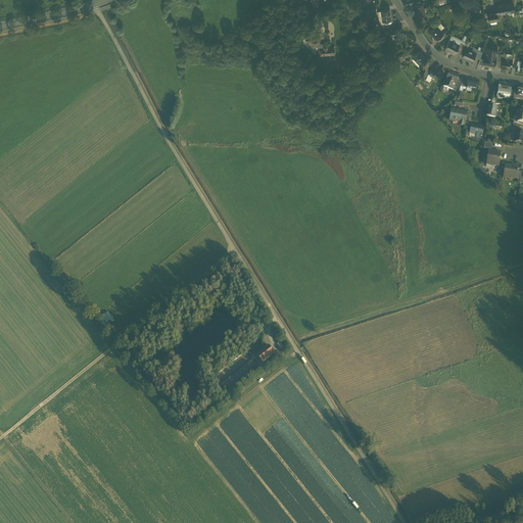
[(473,5),(472,5),(472,9),(480,7),(478,0),(472,2),(473,5)]
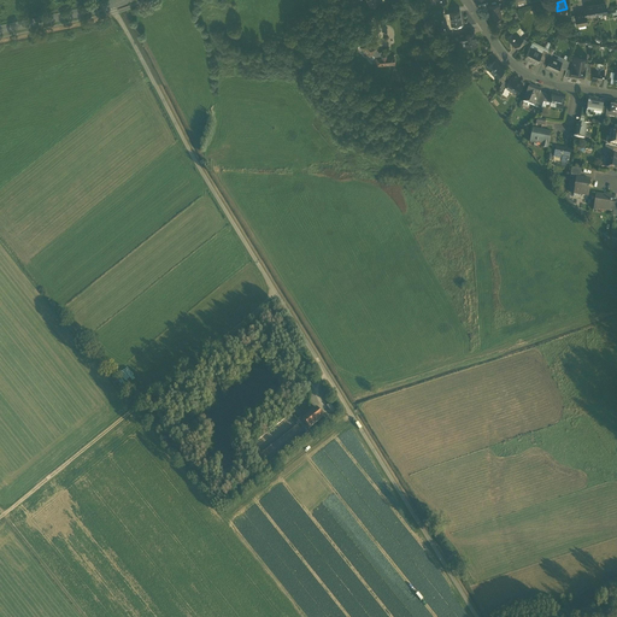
[(606,4),(595,6),(597,15),(607,13),(606,4)]
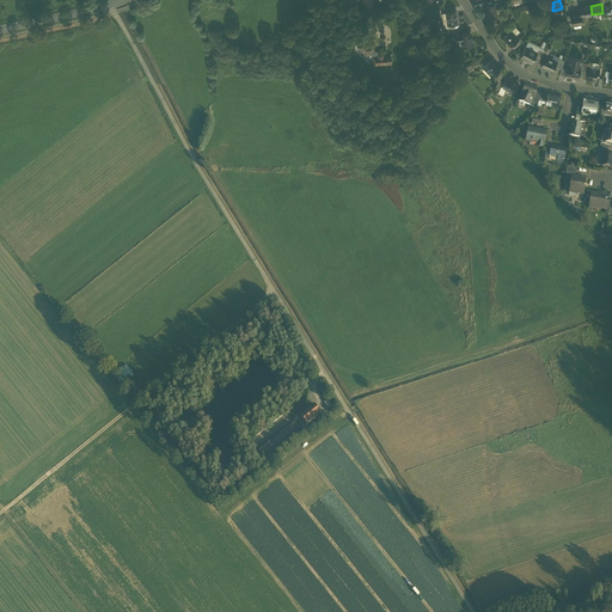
[(484,6),(487,19),(497,17),(495,5),(484,6)]
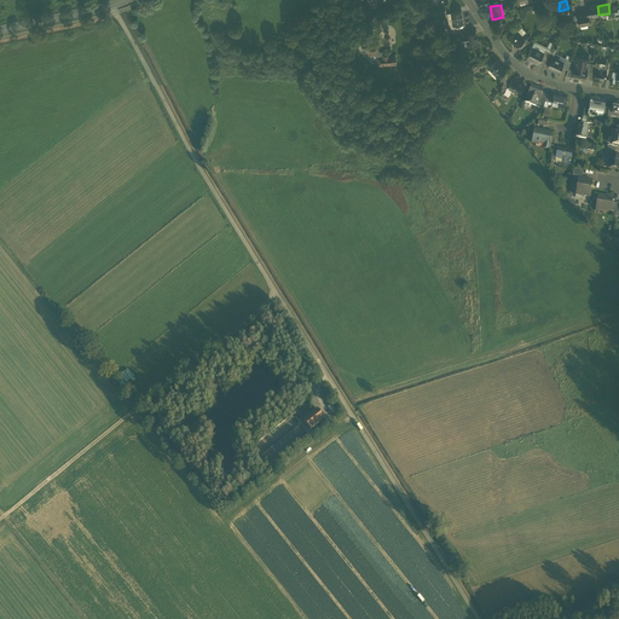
[(599,15),(597,6),(597,5),(586,7),(588,13),(588,17),(589,17),(599,15)]
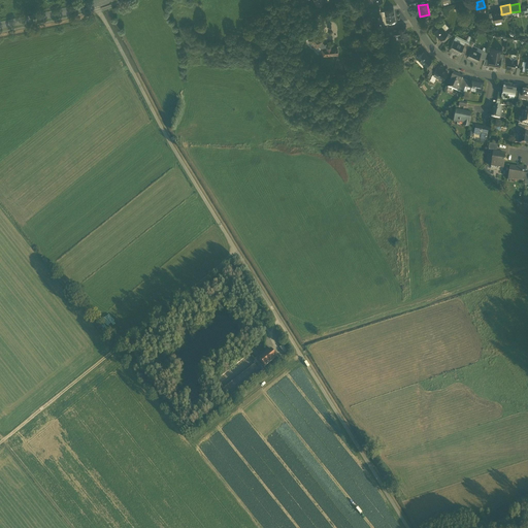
[(385,10),(387,21),(395,20),(393,9),(385,10)]
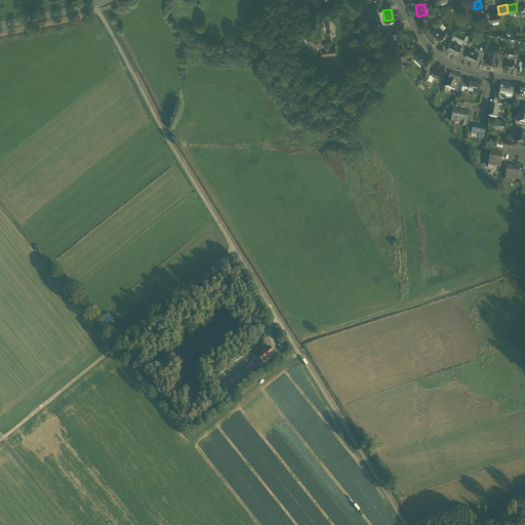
[(500,19),(499,14),(498,14),(498,11),(494,12),(494,11),(491,12),(489,13),(490,18),(491,22),(500,19)]
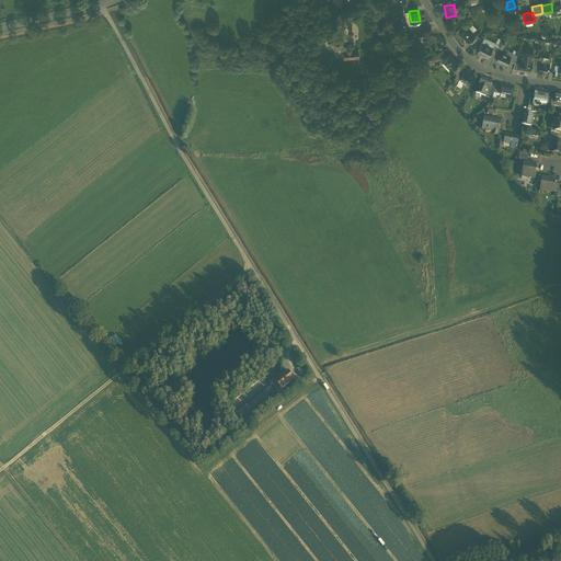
[(468,27),(461,34),(468,42),(469,42),(474,36),(476,35),(468,27)]
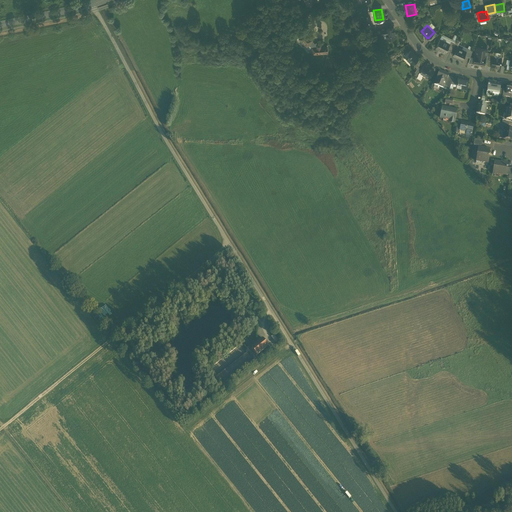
[(394,27),(386,29),(386,33),(387,39),(395,38),(394,27)]
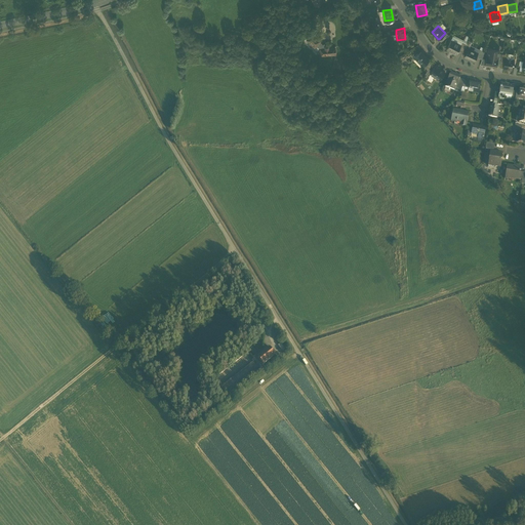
[(315,46),(316,44),(319,41),(321,39),(313,32),(307,38),(315,46)]
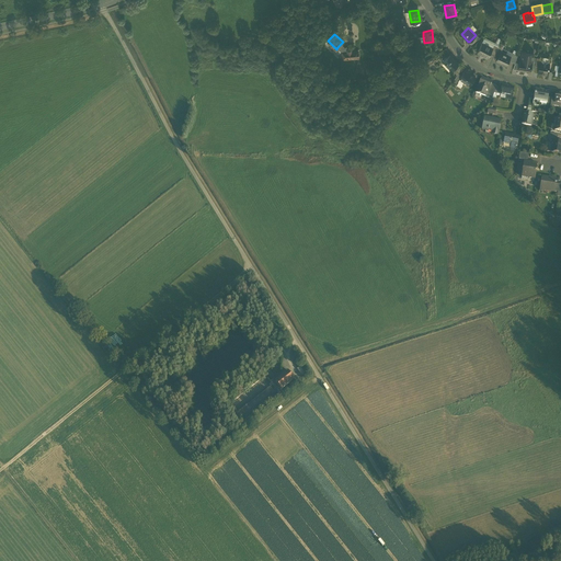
[(478,52),(488,57),(491,53),(493,48),(482,42),(478,52)]
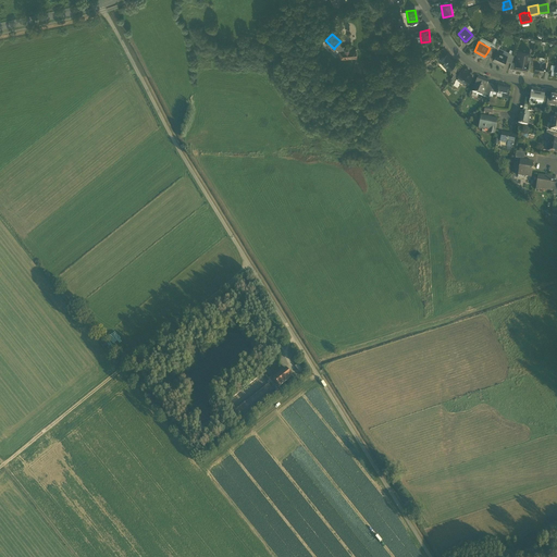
[(493,60),(503,64),(505,59),(507,56),(506,54),(497,50),(493,60)]
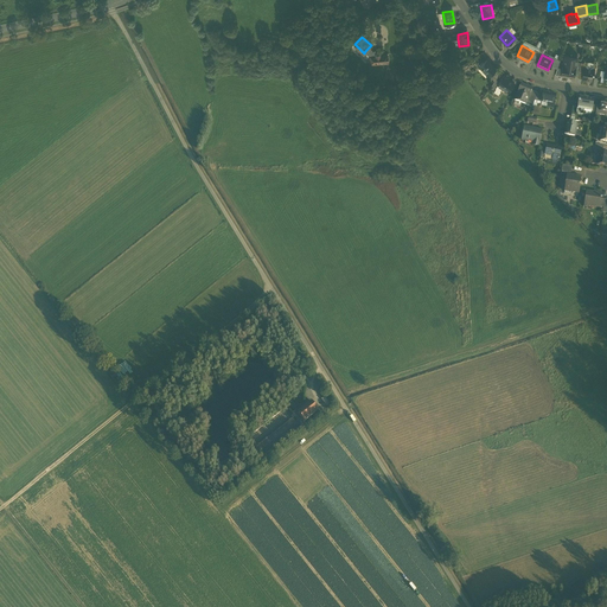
[(550,64),(557,68),(557,66),(560,59),(554,56),(551,59),(553,61),(550,64)]
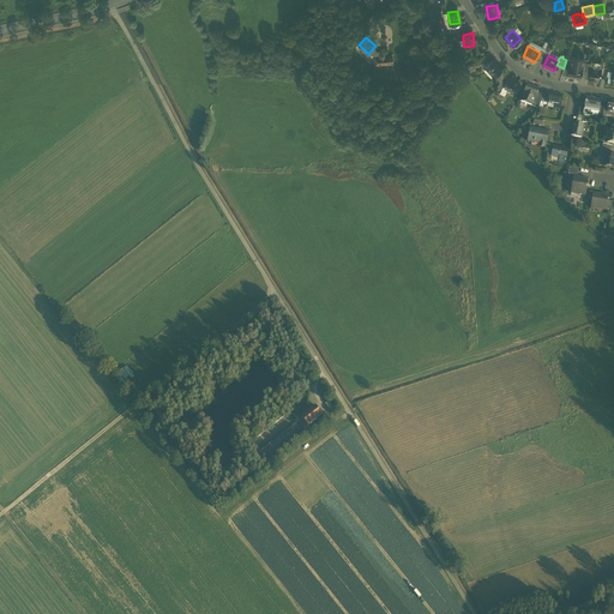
[(570,65),(571,65),(583,67),(583,61),(584,59),(572,56),(570,65)]
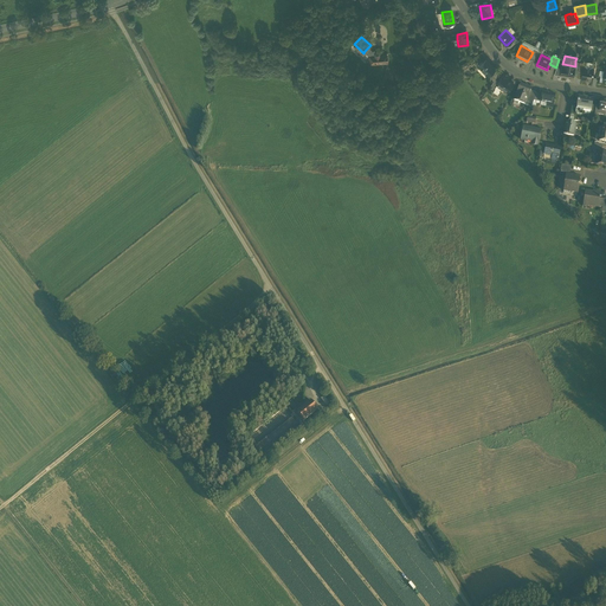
[(487,59),(479,66),(488,75),(491,72),(495,69),(487,59)]
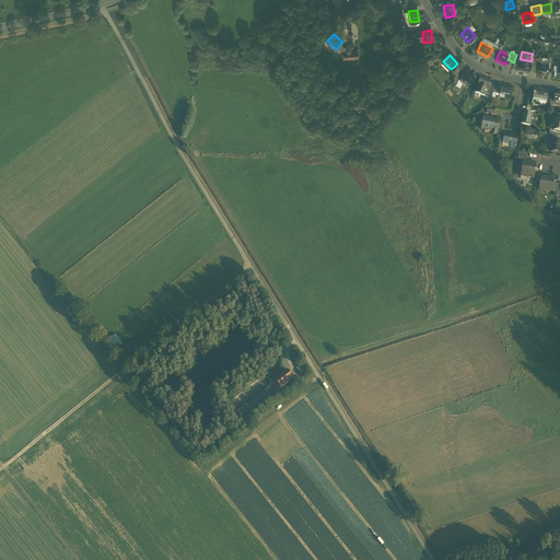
[(534,65),(538,66),(540,66),(540,61),(548,62),(549,57),(539,56),(539,57),(535,57),(535,61),(534,65)]
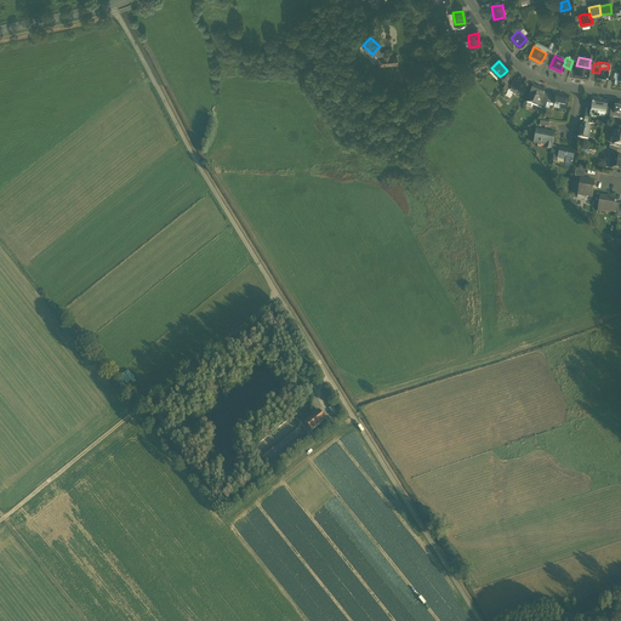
[(590,68),(577,66),(576,70),(575,70),(574,77),(581,78),(582,77),(588,77),(590,68)]
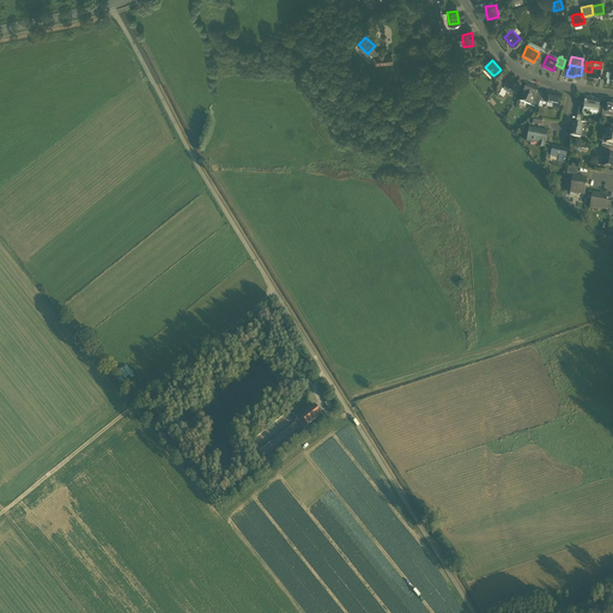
[(599,80),(600,68),(592,67),(592,72),(589,72),(588,79),(599,80)]
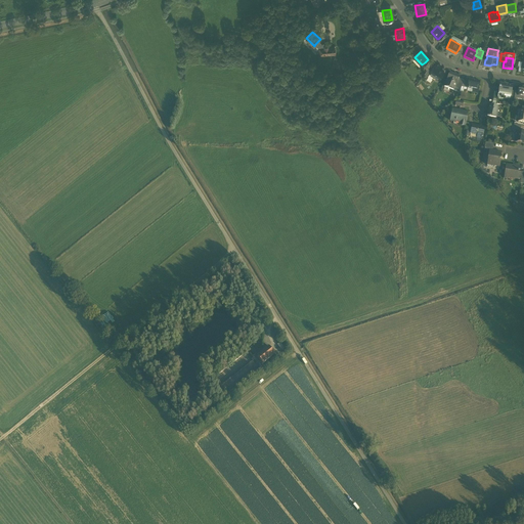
[(422,64),(427,70),(428,68),(431,63),(428,59),(425,62),(422,64)]
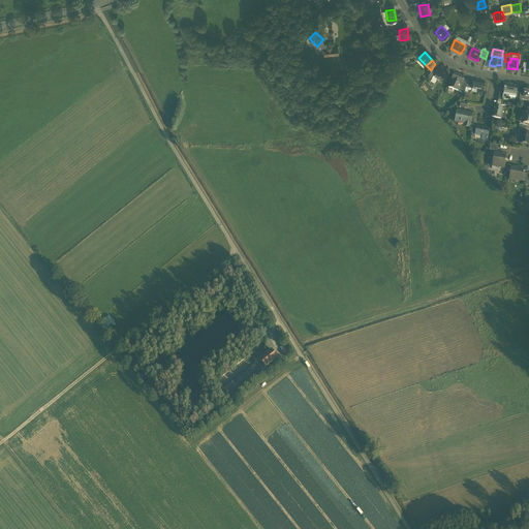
[(435,72),(432,76),(436,79),(437,75),(443,80),(448,72),(442,68),(442,67),(439,65),(435,70),(434,72),(435,72)]
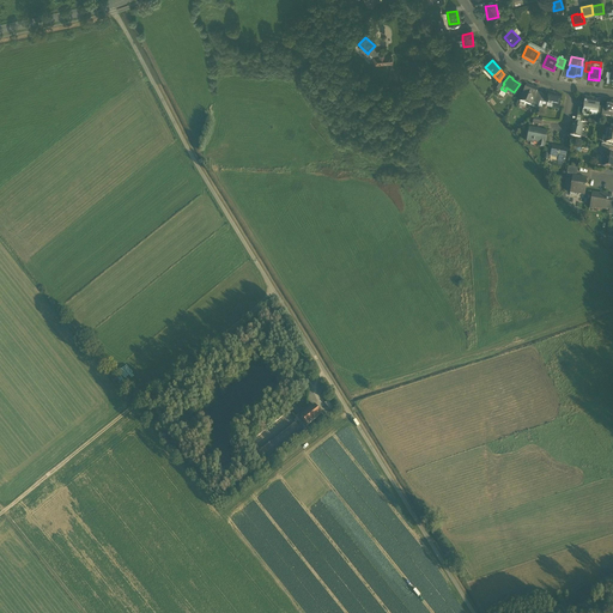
[(527,86),(522,96),(534,101),(535,96),(536,93),(538,91),(527,86)]
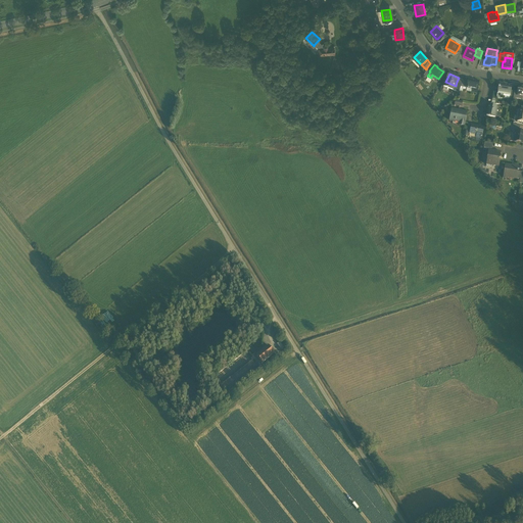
[(467,89),(473,91),(477,91),(479,83),(473,81),(473,83),(469,82),(469,81),(468,83),(467,89)]
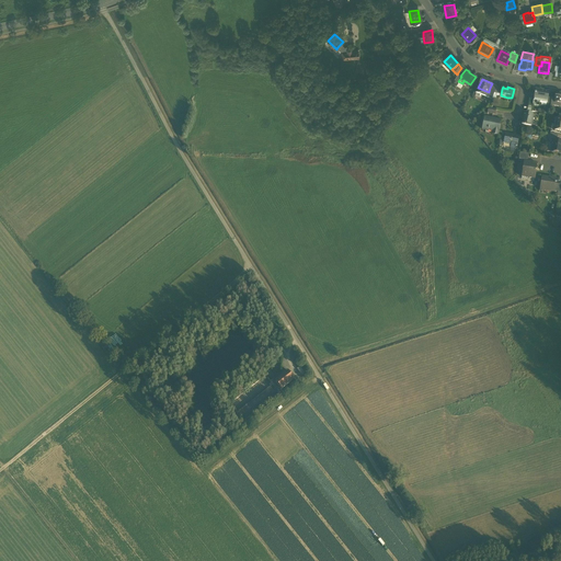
[(487,95),(489,92),(478,88),(476,93),(487,98),(487,95)]
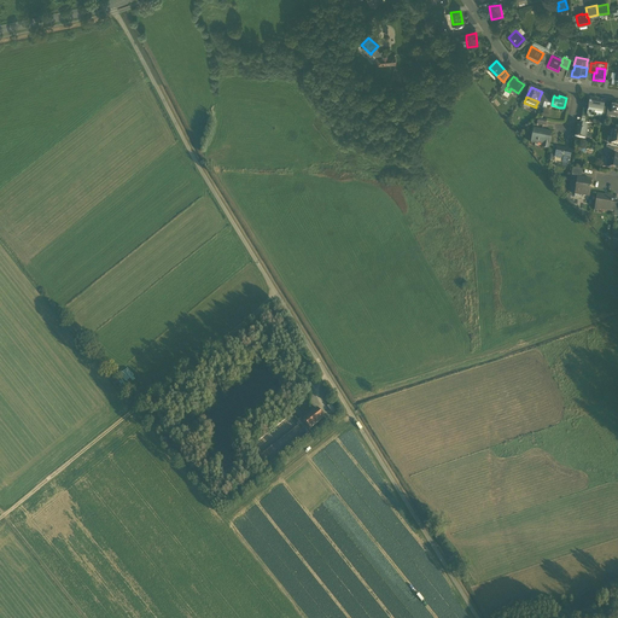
[(543,108),(544,104),(547,99),(540,97),(538,101),(536,105),(540,106),(543,108)]
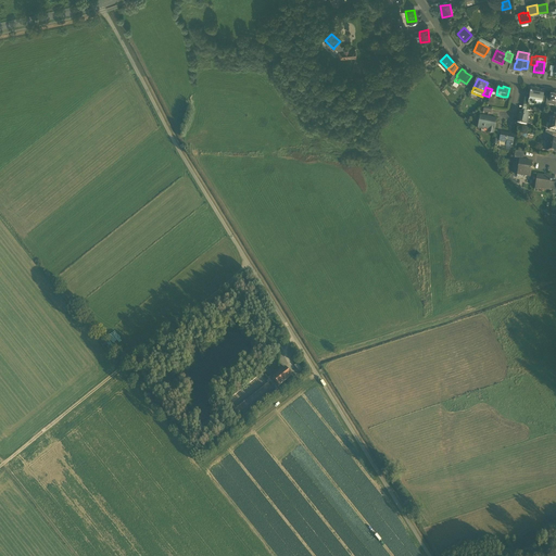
[(531,90),(529,101),(534,102),(535,100),(542,101),(543,98),(544,91),(531,90)]
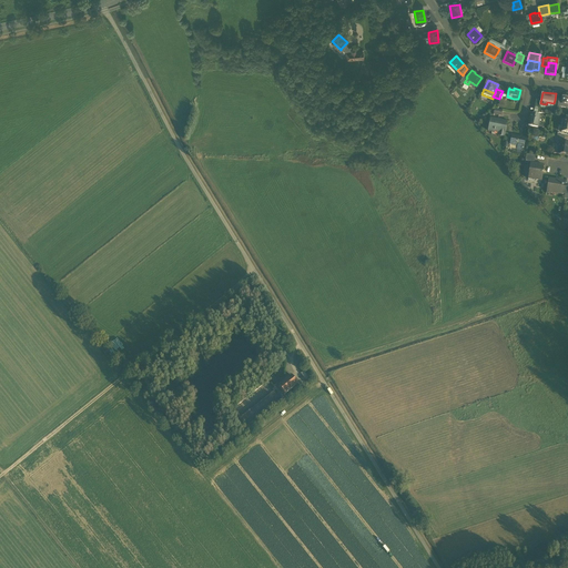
[(528,127),(538,129),(540,118),(533,117),(530,115),(528,127)]
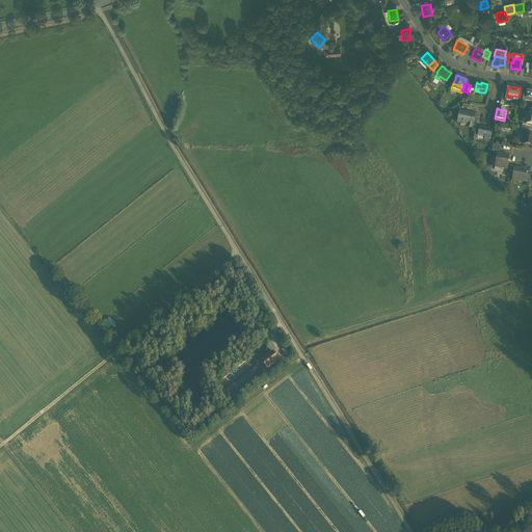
[(467,129),(472,130),(475,115),(459,112),(457,123),(468,125),(467,129)]
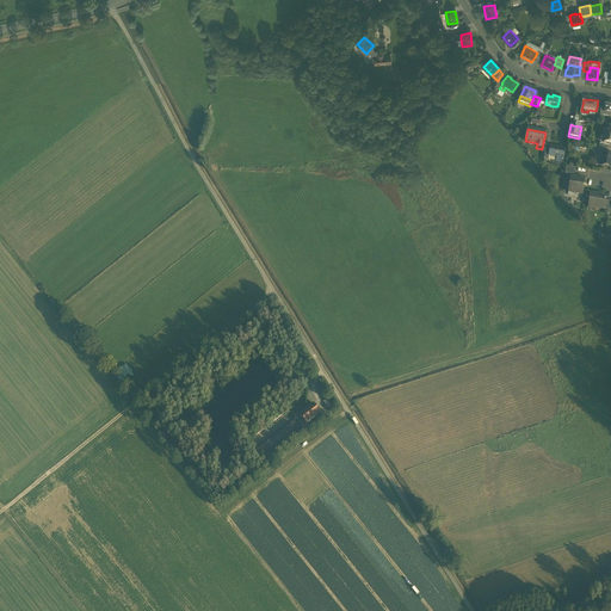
[(562,160),(563,160),(565,149),(550,147),(549,158),(556,159),(562,160)]
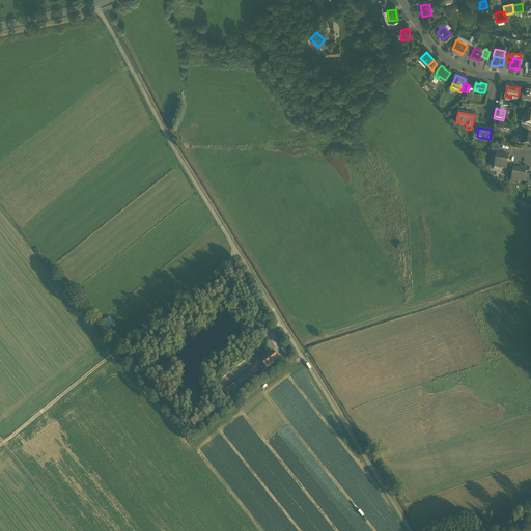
[(522,145),(530,145),(530,135),(527,135),(524,135),(522,145)]
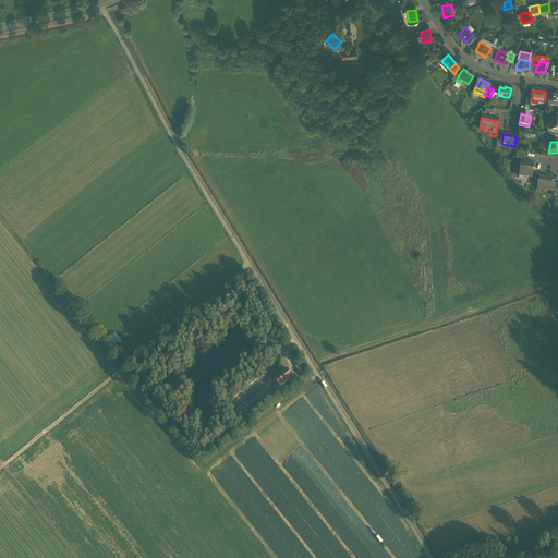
[(526,178),(532,179),(534,165),(526,164),(526,162),(521,162),(519,176),(526,177),(526,178)]
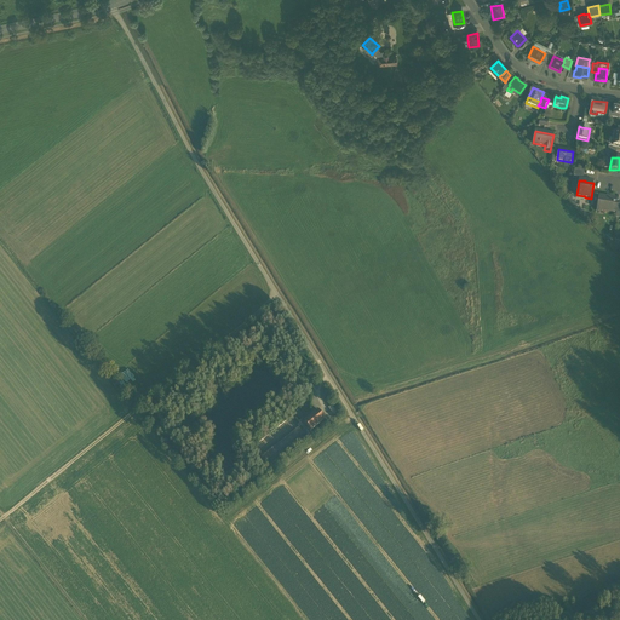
[(607,208),(607,212),(613,213),(614,205),(615,199),(598,196),(596,211),(597,211),(597,207),(607,208)]
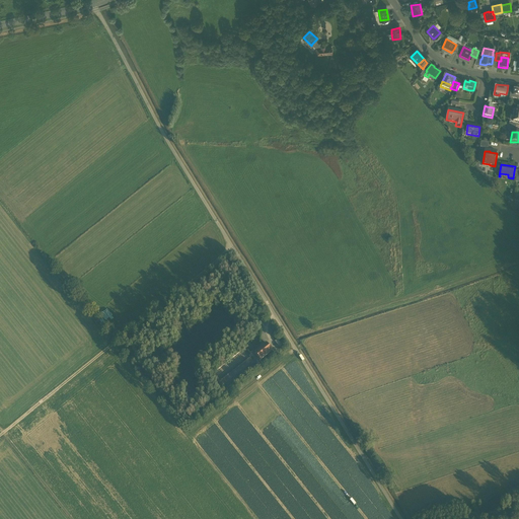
[(254,354),(260,360),(272,351),(267,344),(254,354)]
